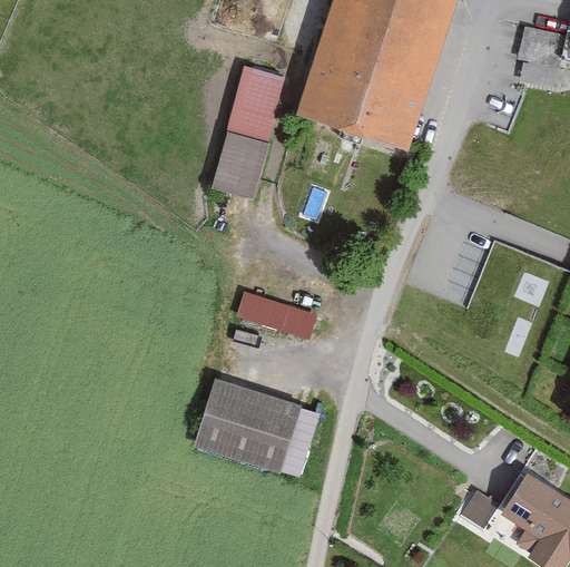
[(455,1),(450,0),(334,0),(294,113),(404,149),(455,1)]
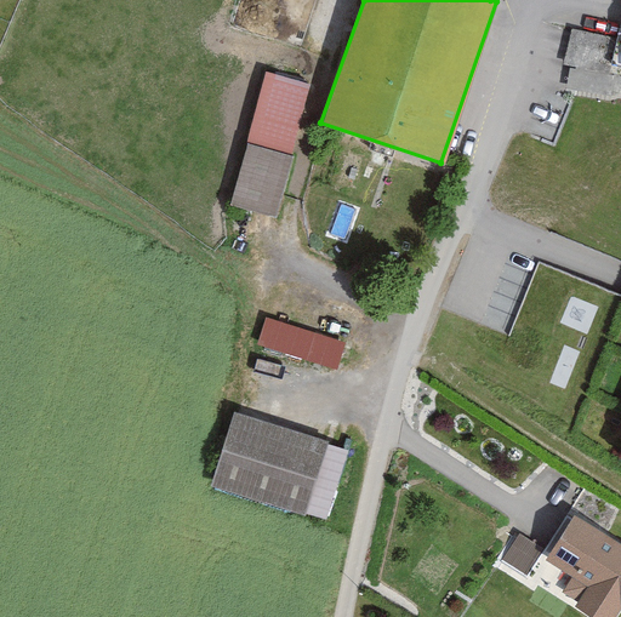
[(620,55),(620,32),(571,24),(567,61),(619,68),(620,55)]
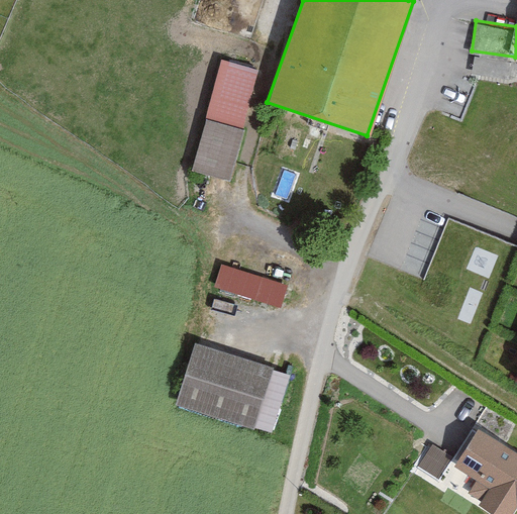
[(259,69),(221,60),(192,169),(229,179),(259,69)]
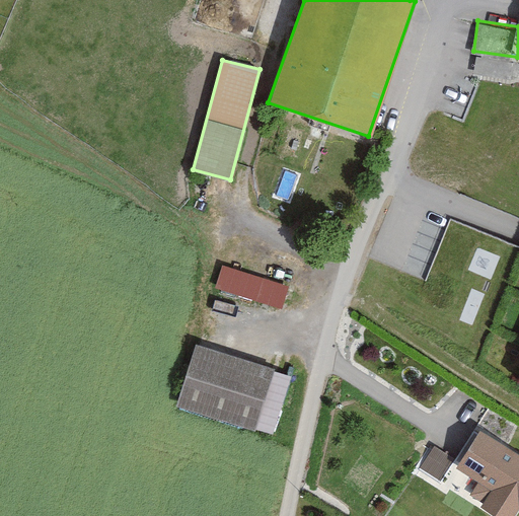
[(291,376),(196,348),(178,406),(274,434),(291,376)]
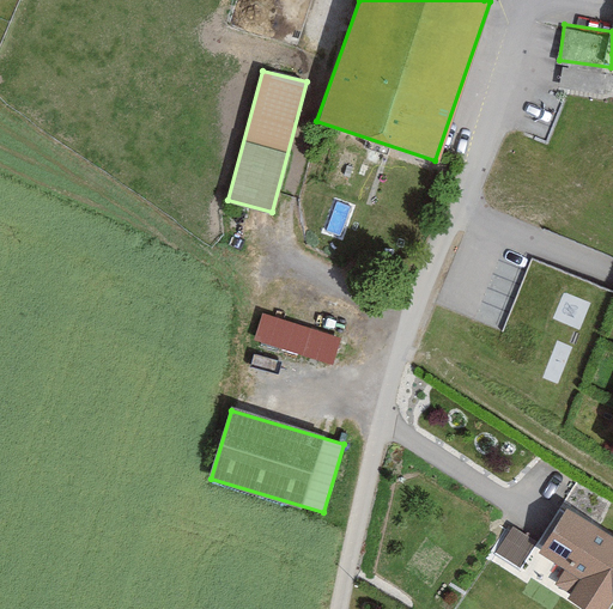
[(607,608),(612,600),(612,536),(560,504),(533,547),(563,566),(550,588),(584,608),(607,608)]
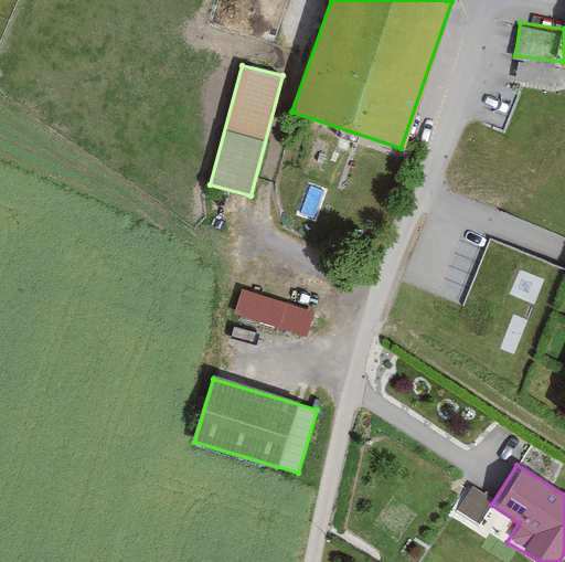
[(470,487),(459,510),(484,521),(494,498),(470,487)]
